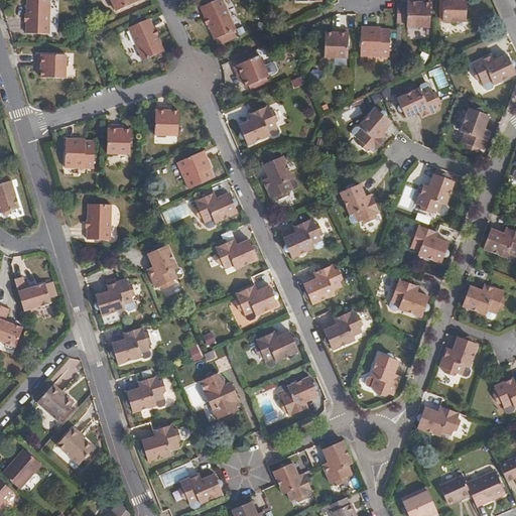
[(28,23),(27,23),(27,35),(49,36),(50,0),(48,0),(27,0),(27,17),(28,17),(28,23)]
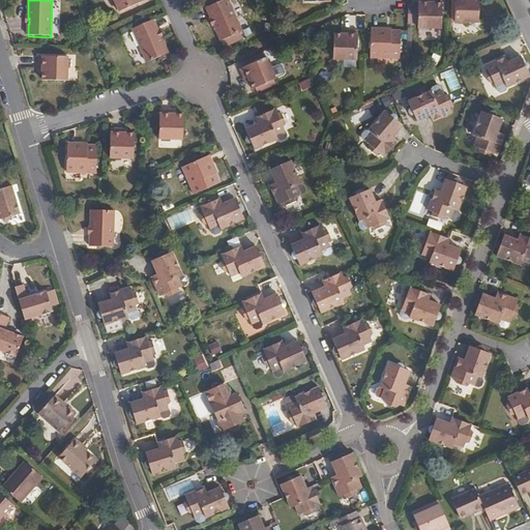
[(119,0),(124,10),(147,1),(147,0),(119,0)]
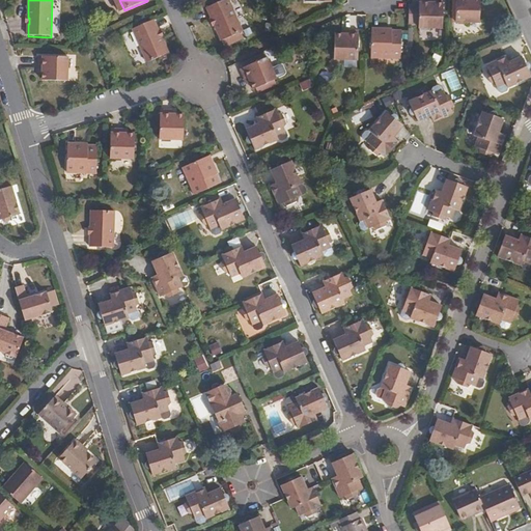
[(225,0),(207,8),(215,25),(216,24),(218,30),(217,30),(222,42),(243,32),(228,0),(225,0)]
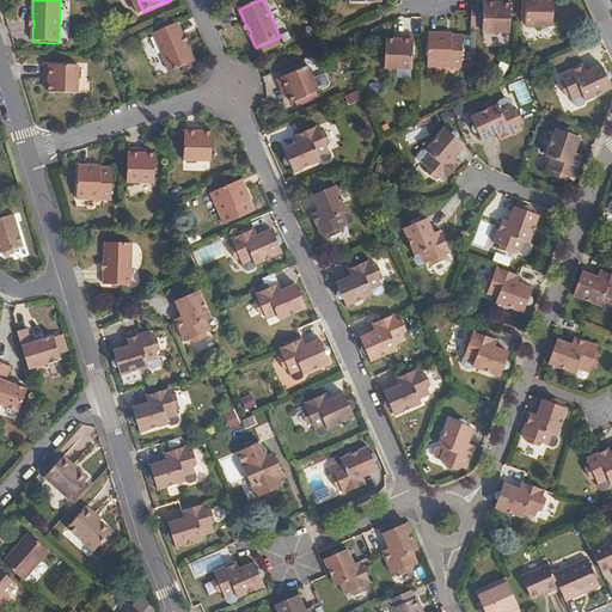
[(499,5),(499,0),(484,0),(484,29),(512,30),(512,5),(503,5),(499,5)]
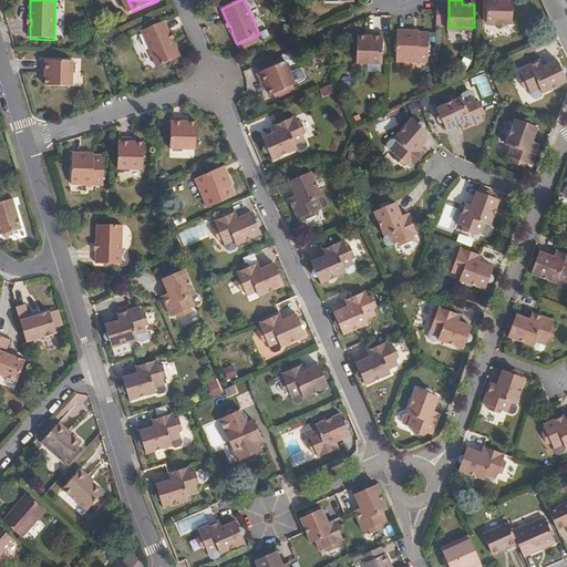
[(487,0),(488,21),(513,21),(514,0),(487,0)]
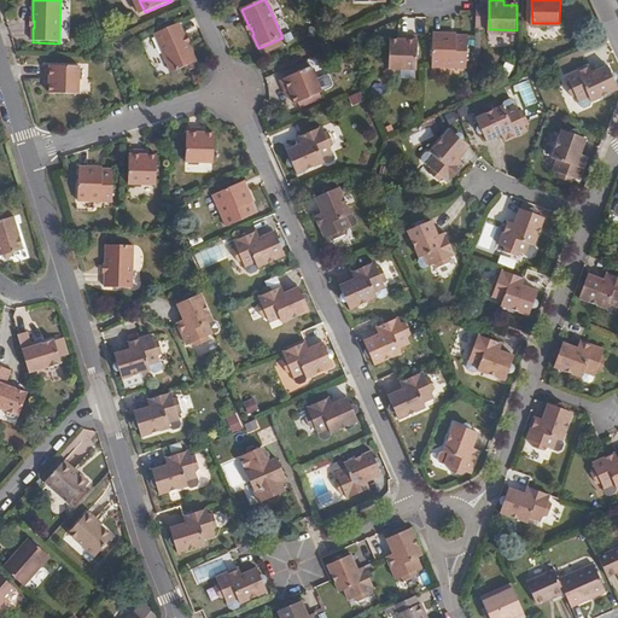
[(185,39),(186,38),(180,24),(155,35),(173,74),(197,63),(188,44),(187,44),(185,39)]
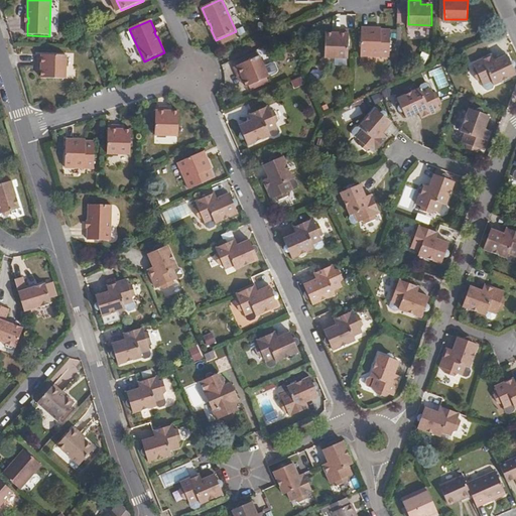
[(362,28),(361,56),(390,57),(391,31),(382,31),(382,29),(362,28)]
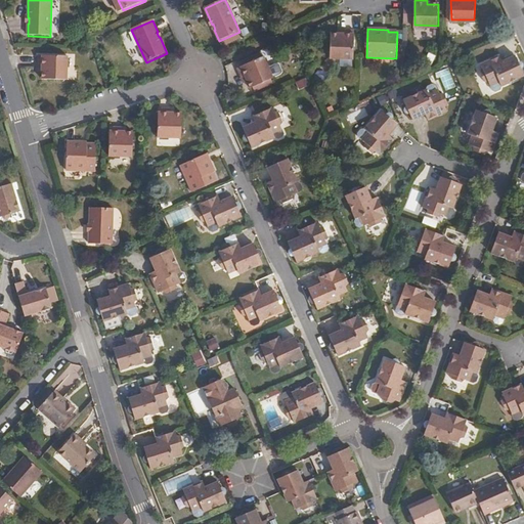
[(342,36),(338,36),(331,36),(331,55),(354,56),(355,32),(342,31),(342,36)]
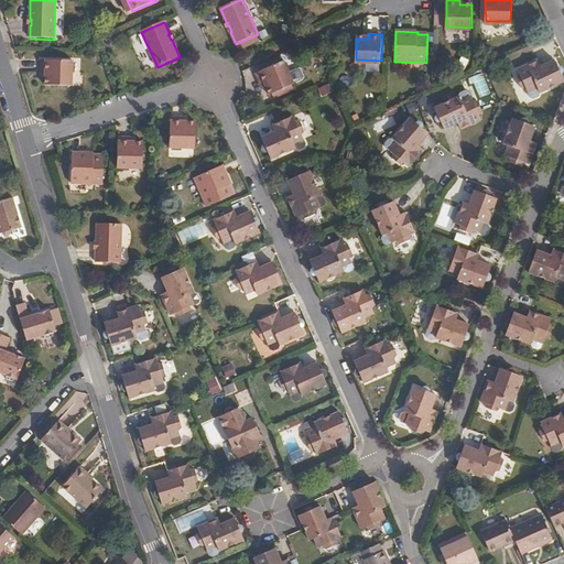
[(154,65),(140,34),(130,39),(143,69),(154,65)]
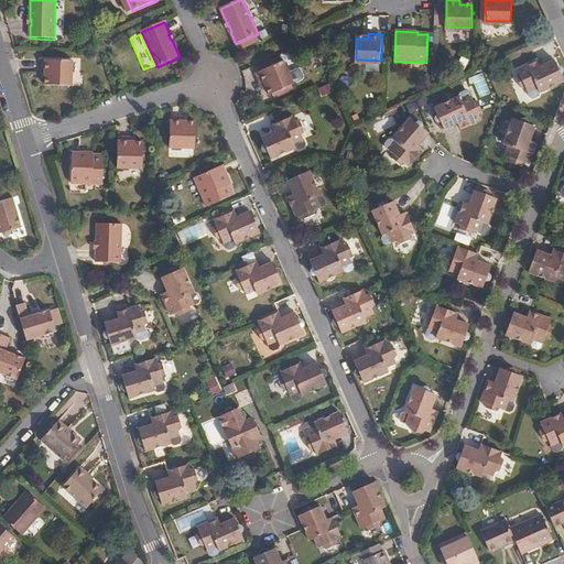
[(42,60),(42,75),(46,75),(46,79),(46,87),(68,87),(69,61),(42,60)]
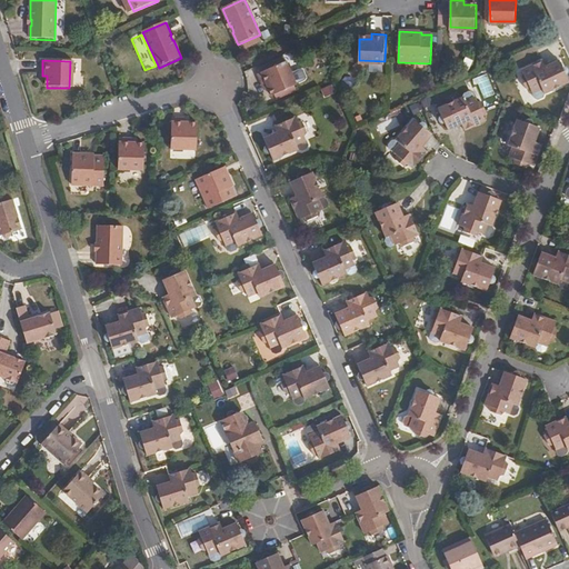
[(540,72),(537,65),(522,71),(525,76),(522,80),(528,90),(532,91),(533,96),(543,91),(546,95),(568,82),(568,79),(560,61),(546,68),(547,69),(540,72)]
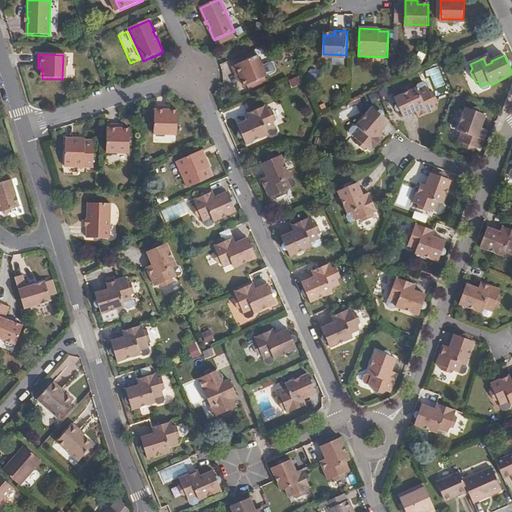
[(488,56),(483,58),(486,65),(492,62),(491,61),(488,56)]
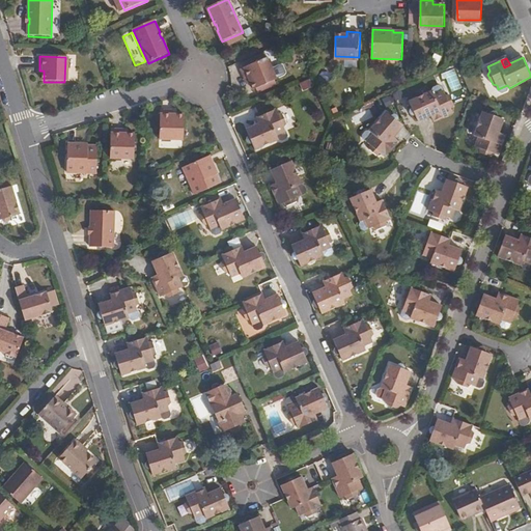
[(241,70),(246,81),(250,80),(252,83),(254,90),(274,81),(264,59),(241,70)]
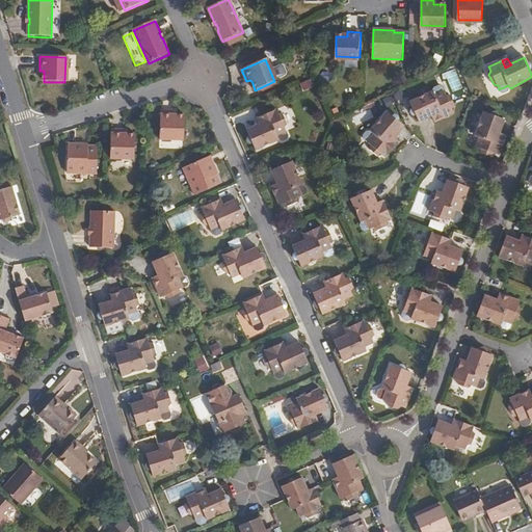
[(419,123),(431,116),(431,115),(436,113),(441,121),(453,114),(452,111),(454,106),(450,98),(445,97),(443,91),(434,96),(432,91),(409,103),(419,123)]
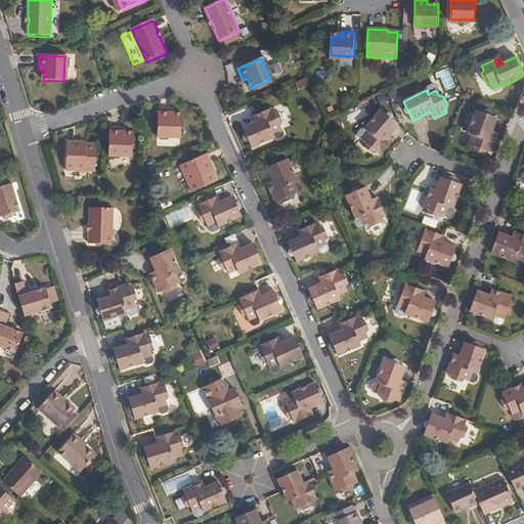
[(169,113),(170,108),(158,107),(157,133),(181,133),(181,113),(174,113),(169,113)]
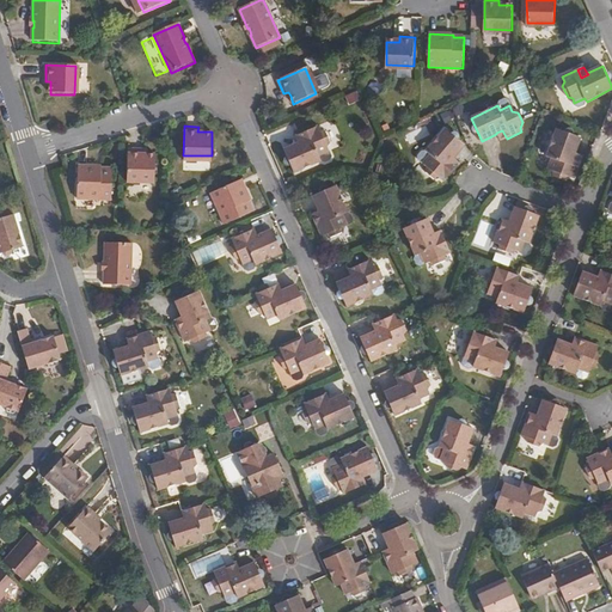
[(301,145),(300,142),(285,150),(295,173),(322,161),(319,157),(330,152),(328,147),(331,144),(326,133),(322,132),(319,127),(304,134),(307,141),(301,145)]
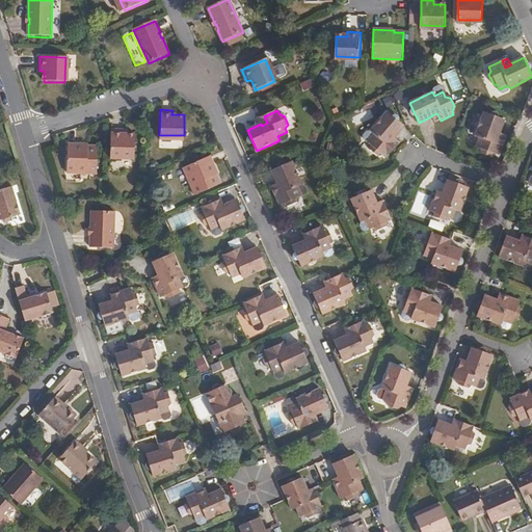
[(394,137),(403,127),(388,112),(370,132),(366,131),(363,135),(364,138),(370,144),(370,149),(375,154),(381,154),(386,158),(396,147),(390,141),(394,137)]
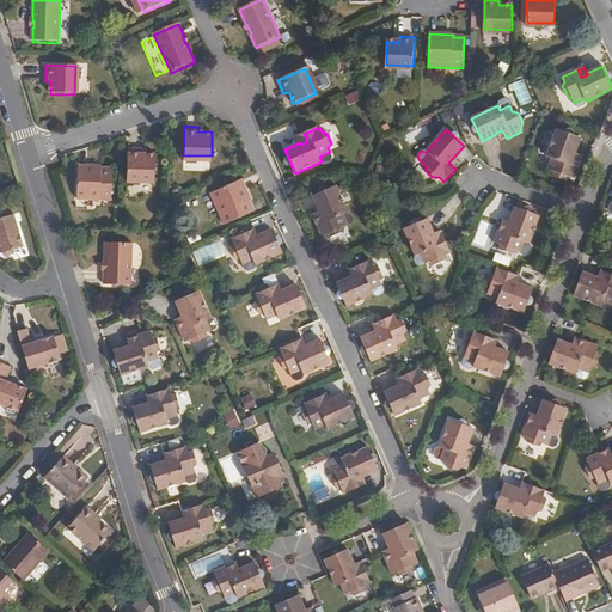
[(496,133),(496,134),(500,141),(507,139),(502,130),(496,133)]
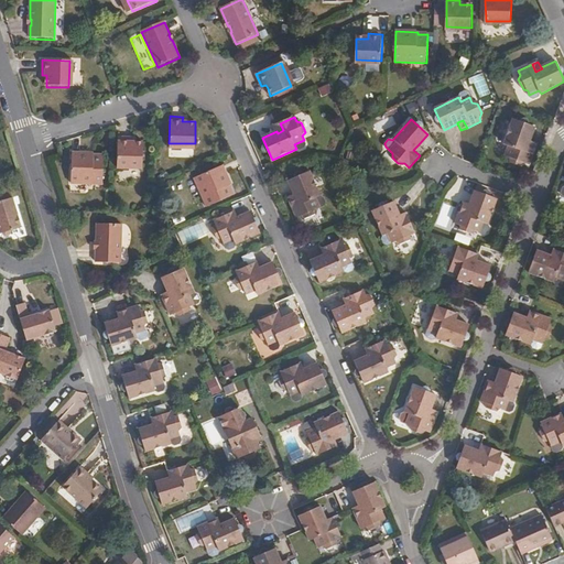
[(528,145),(533,132),(512,125),(502,149),(506,150),(502,160),(507,162),(509,166),(519,171),(523,167),(528,170),(533,155),(524,152),(528,145)]
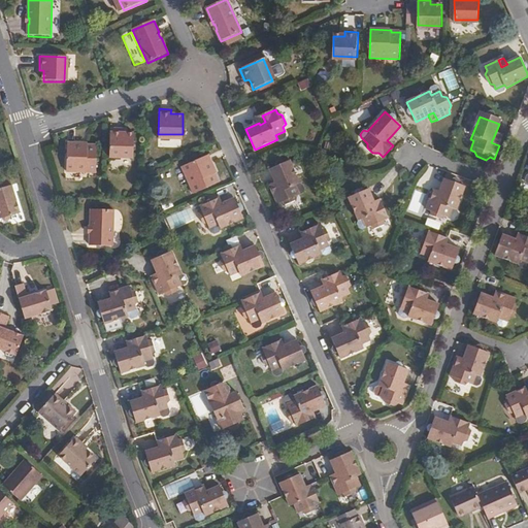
[(123,134),(123,129),(111,129),(110,154),(134,155),(135,134),(127,134),(123,134)]
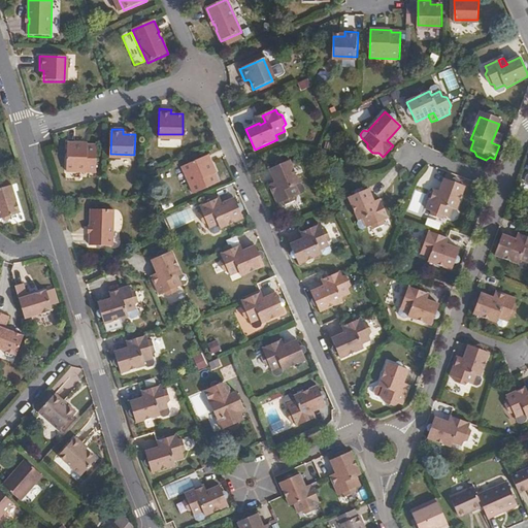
[(397,141),(391,136),(387,140),(393,145),(397,141)]
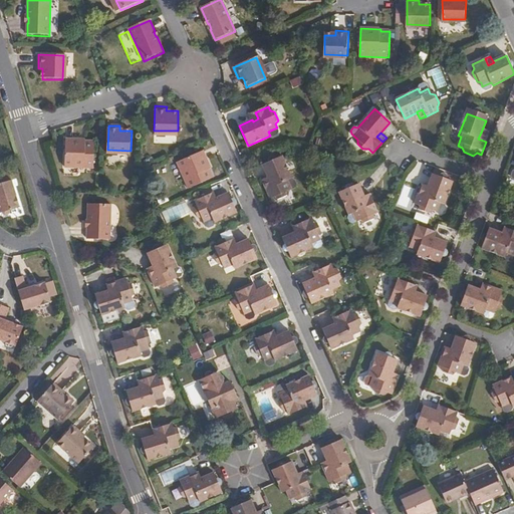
[(488,136),(481,133),(478,139),(486,142),(488,136)]
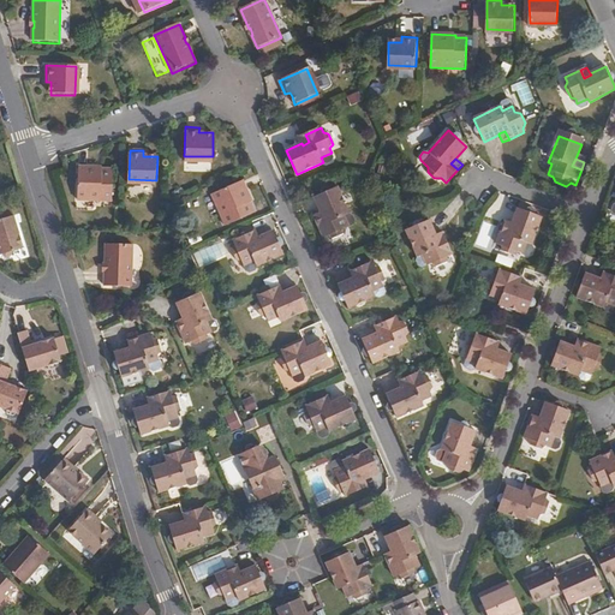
[(78,167),(77,201),(112,202),(113,171),(102,169),(102,168),(78,167)]
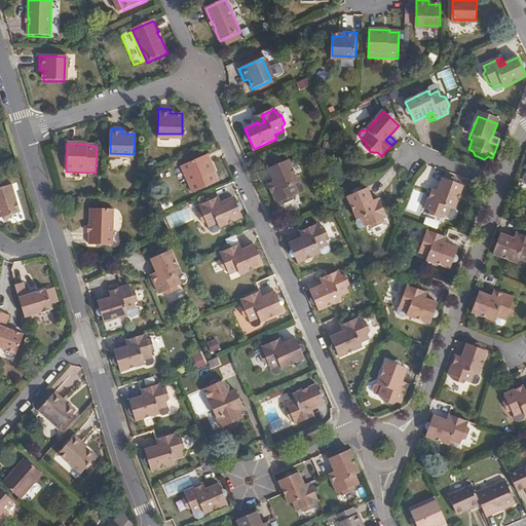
[(208,155),(181,167),(193,194),(219,183),(215,175),(217,174),(208,155)]
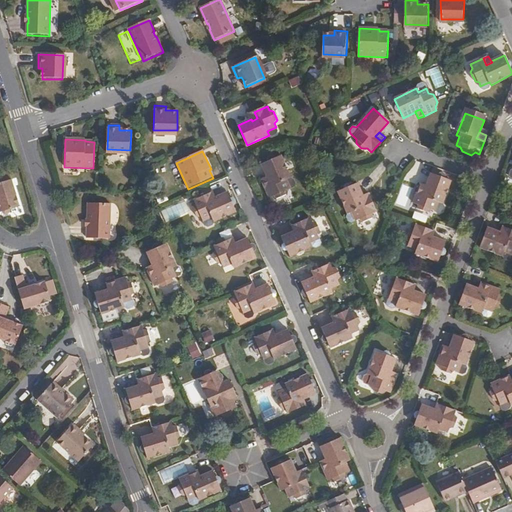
[(271,182),(265,186),(271,199),(274,197),(278,200),(287,196),(287,192),(295,188),(296,185),(295,181),(292,179),(282,157),(262,165),(268,178),(269,177),(271,182)]
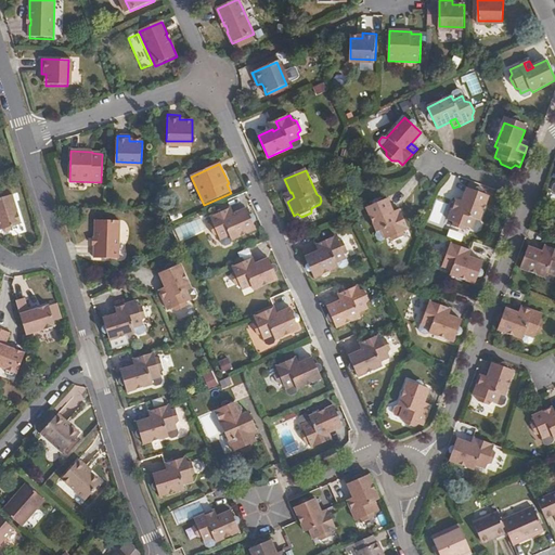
[(0,184),(0,194),(12,191),(9,182),(0,184)]
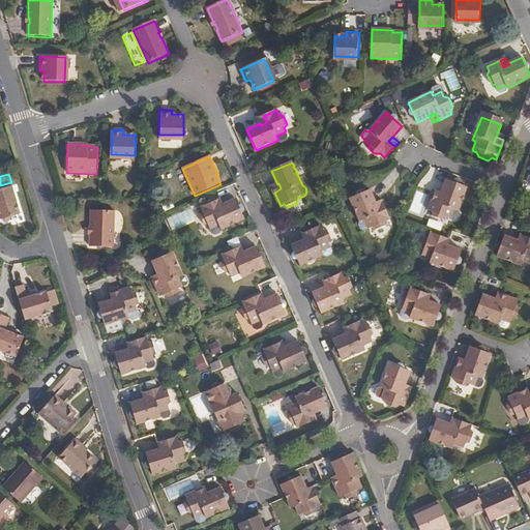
[(440,199),(432,197),(428,210),(432,211),(433,216),(442,221),(447,217),(455,221),(459,219),(460,215),(459,211),(467,187),(446,180),(441,194),(442,194),(440,199)]
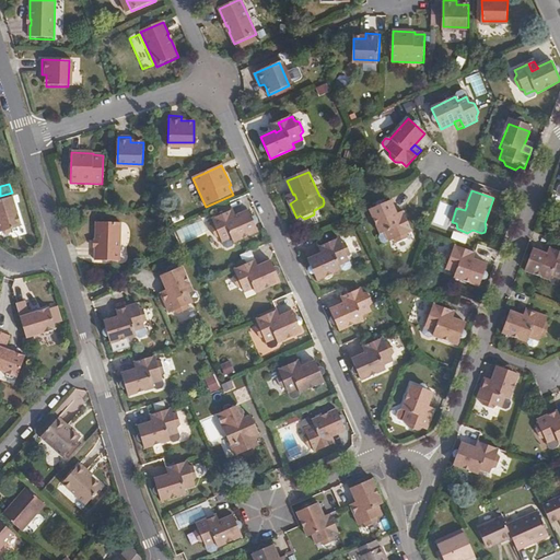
[(12,193),(0,196),(0,229),(2,229),(4,231),(10,230),(11,225),(21,222),(12,193)]
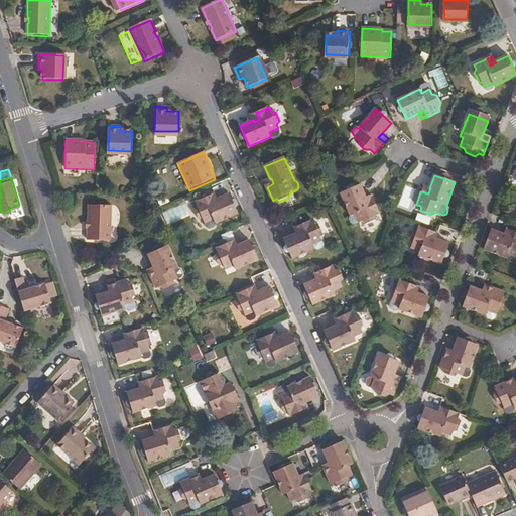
[(264,182),(267,187),(273,183),(271,178),(270,179),(264,182)]
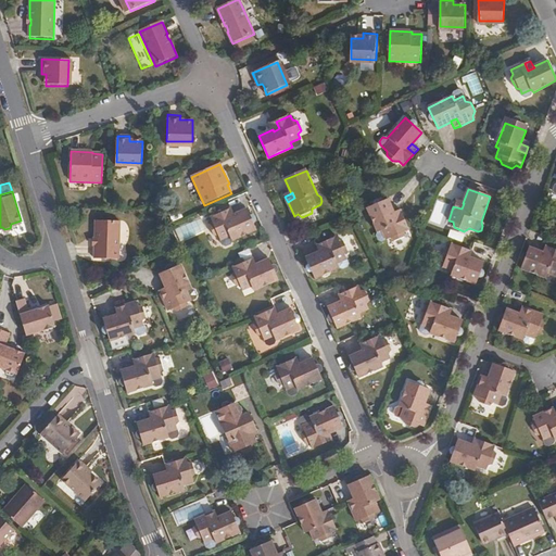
[(393,214),(387,200),(366,210),(377,234),(381,232),(384,241),(389,240),(390,240),(393,242),(403,237),(404,232),(408,230),(403,217),(395,220),(393,214)]
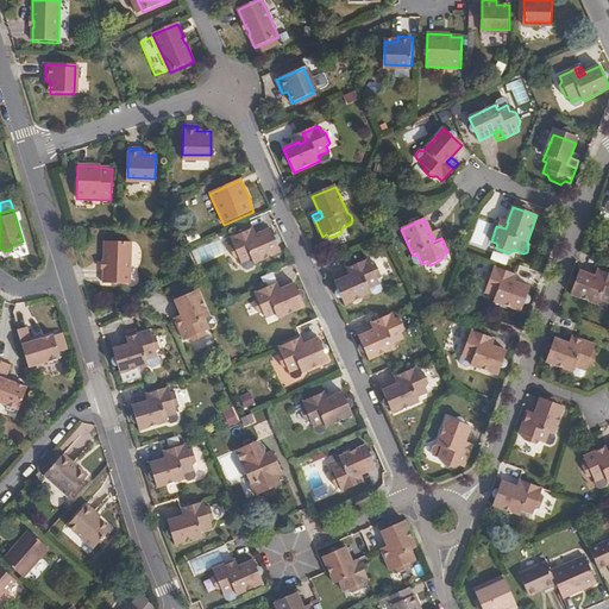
[(498,219),(496,226),(506,228),(508,223),(507,223),(498,219)]
